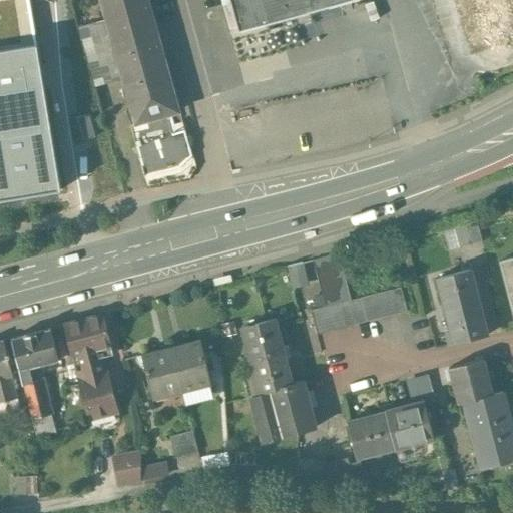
[(0,0),(0,45),(35,39),(28,0),(0,0)]
